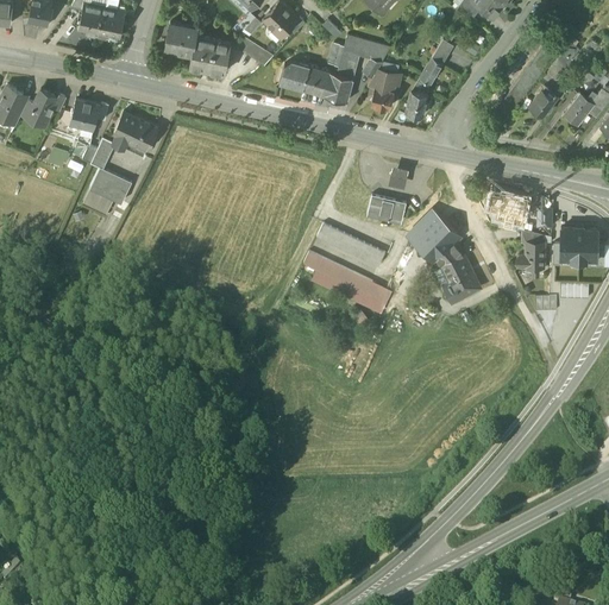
[(0,0),(0,21),(11,24),(12,0),(0,0)]
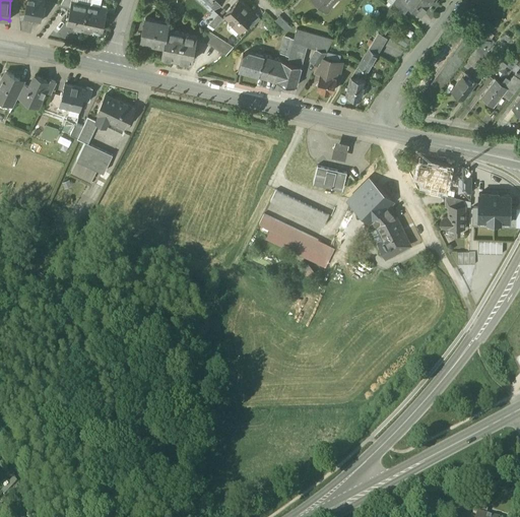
[(30,19),(40,21),(44,1),(41,0),(26,0),(23,16),(31,18),(30,19)]
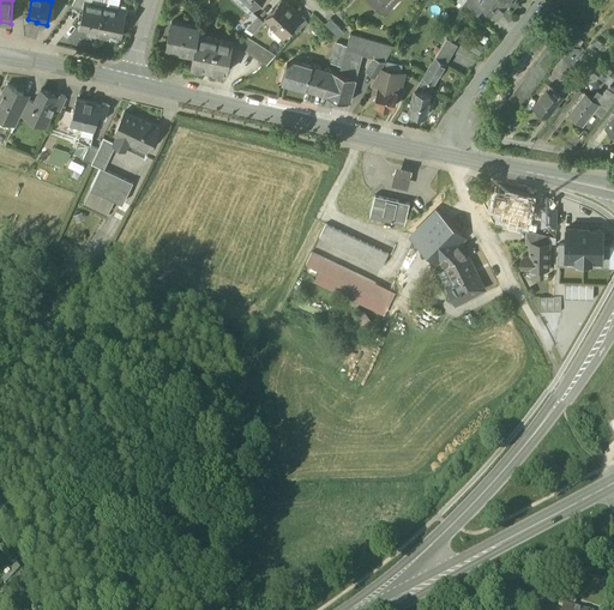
[(274,30),(282,38),(292,26),(293,26),(300,18),(299,17),(282,0),(265,18),(276,29),(274,30)]
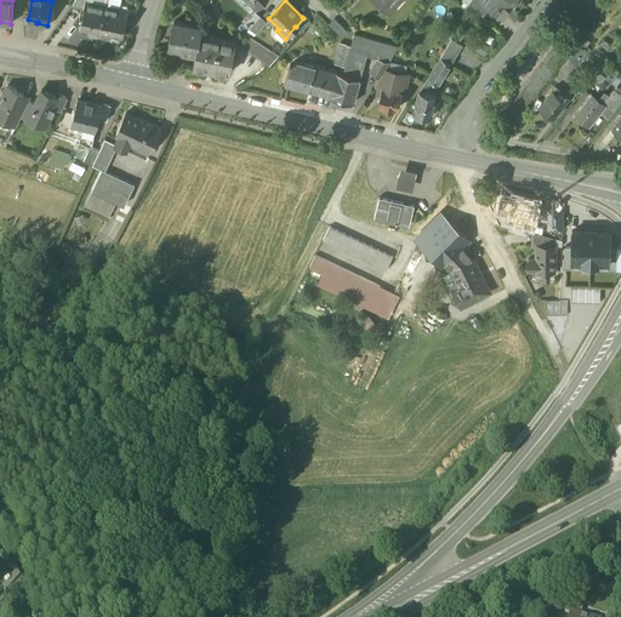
[(372,0),(389,15),(396,7),(393,4),(396,0),(400,0),(402,0),(372,0)]
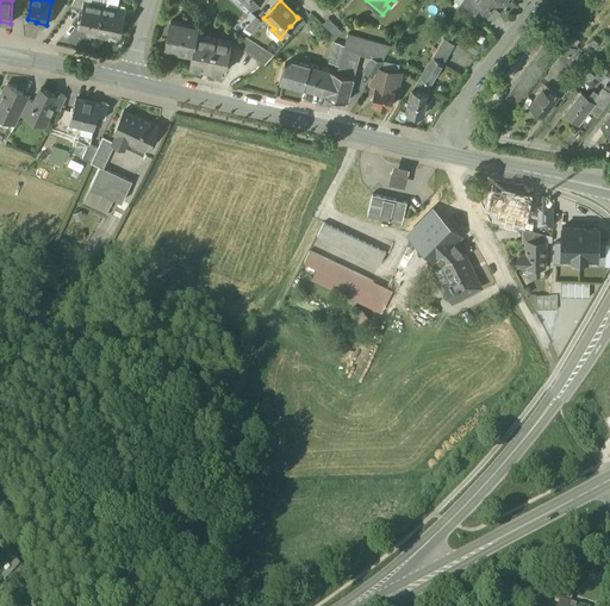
[(460,13),(472,22),(483,8),(471,0),(464,0),(456,11),(460,13)]
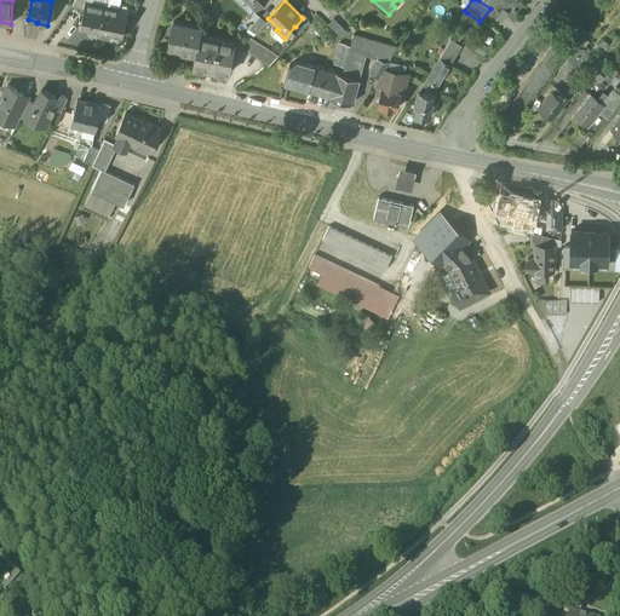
[(514,0),(478,0),(491,9),(500,16),(503,16),(514,0)]
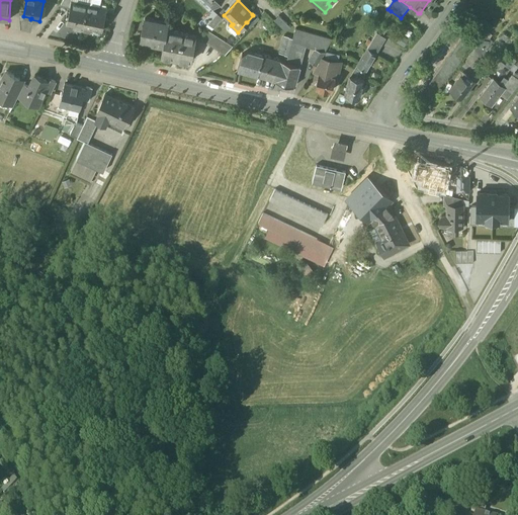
[(82,28),(87,5),(72,2),(71,1),(70,7),(67,21),(74,23),(73,27),(82,28)]
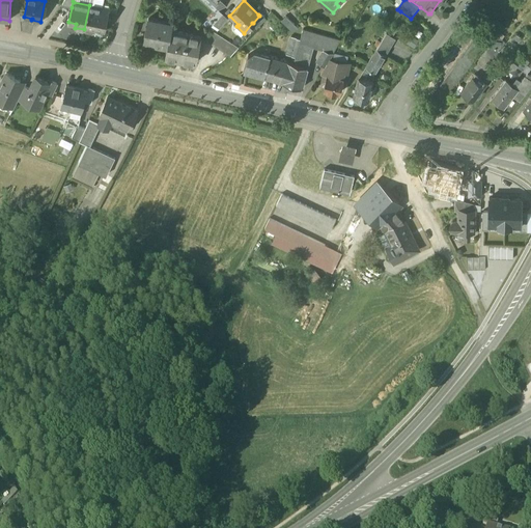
[(110,9),(89,5),(84,29),(94,32),(94,28),(105,30),(110,9)]
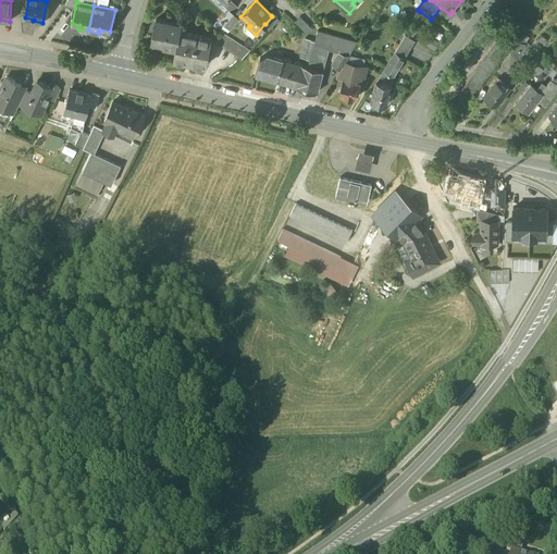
[(219,22),(224,25),(234,14),(229,10),(219,22)]
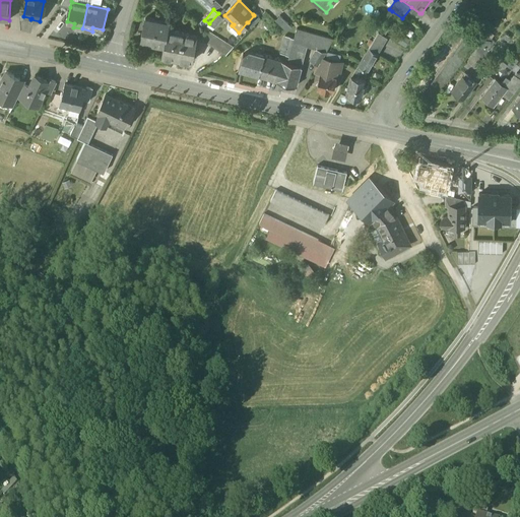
[(248,22),(252,26),(260,17),(255,12),(253,14),(254,15),(248,22)]
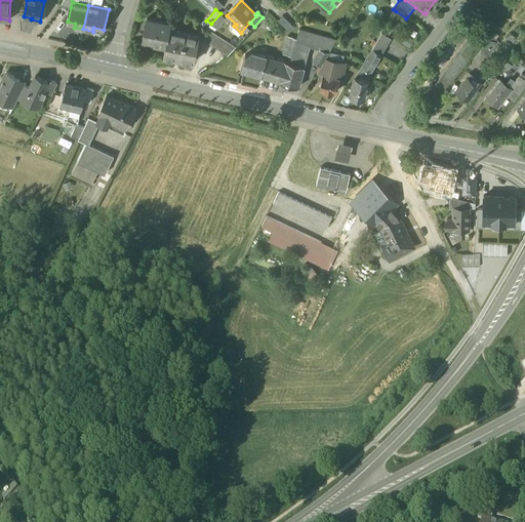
[(225,17),(220,13),(211,24),(216,27),(225,17)]
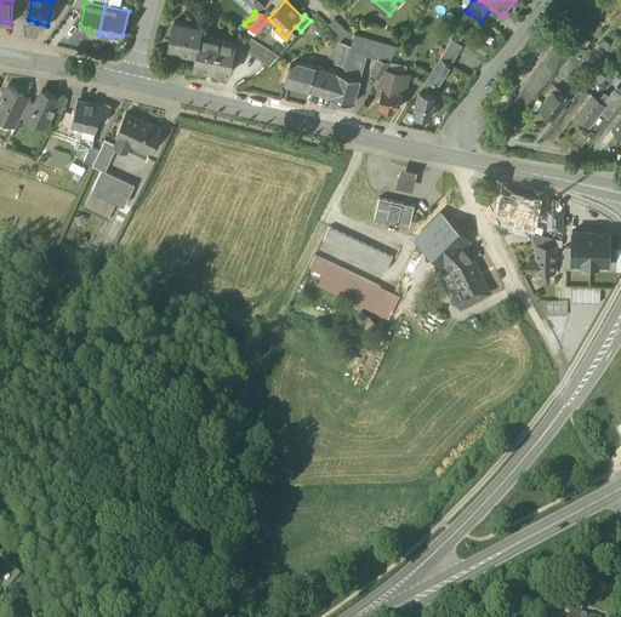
[(329,24),(341,36),(349,32),(335,18),(329,24)]
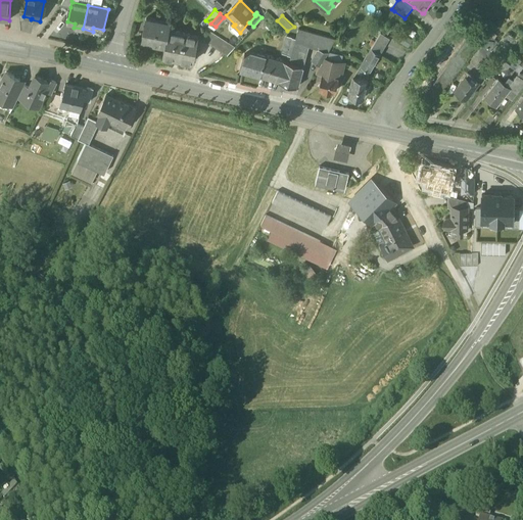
[(142,41),(164,46),(168,30),(170,22),(146,18),(145,27),(144,26),(142,33),(143,33),(142,41)]
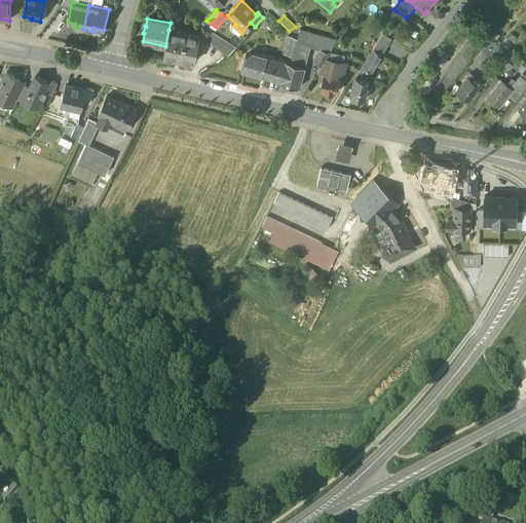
[(199,36),(168,30),(165,46),(163,55),(194,62),(199,36)]
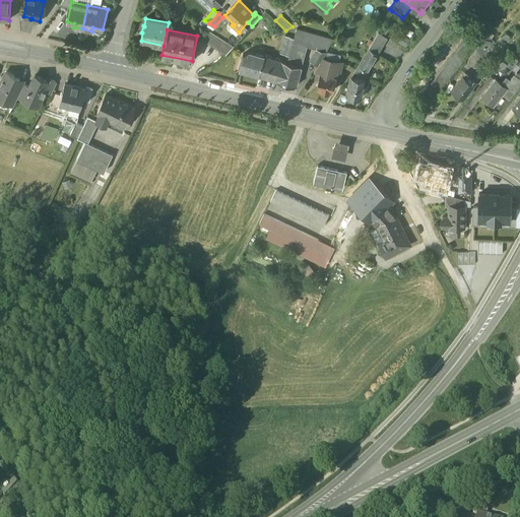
[(200,39),(226,55),(234,46),(206,29),(200,39)]
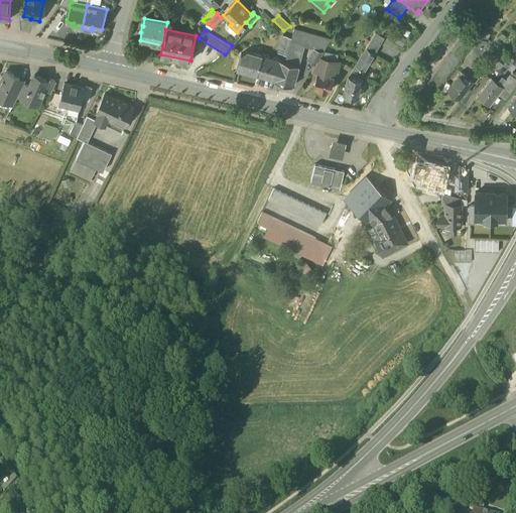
[(287,54),(285,62),(300,67),(305,47),(314,50),(308,60),(315,65),(320,57),(332,39),(294,29),(291,38),(283,36),(278,52),(287,54)]
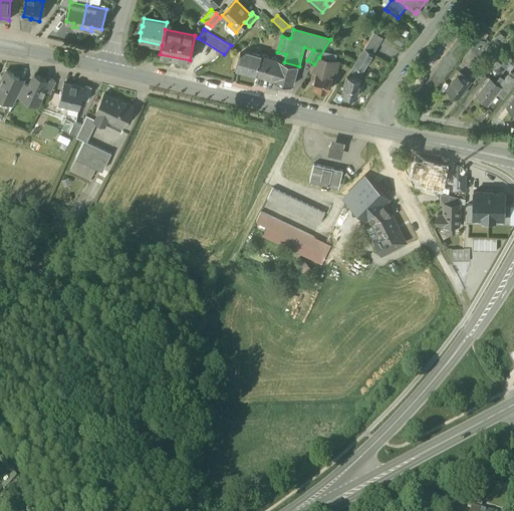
[(364,49),(372,54),(381,39),(373,34),(364,49)]
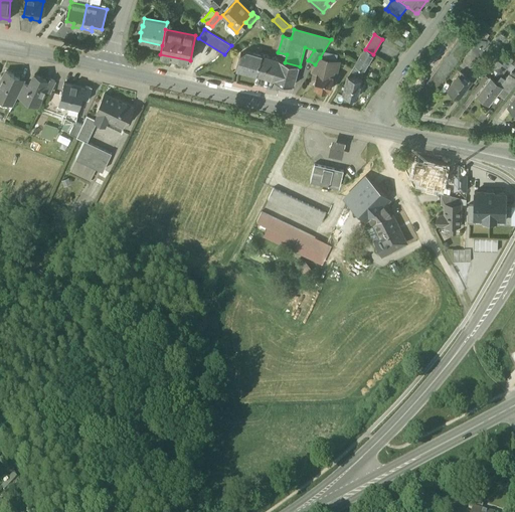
[(398,35),(394,43),(401,46),(405,39),(398,35)]
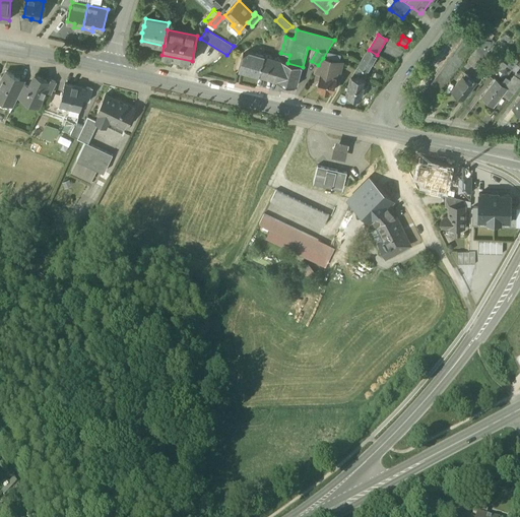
[(420,101),(430,108),(479,42),(469,36),(420,101)]
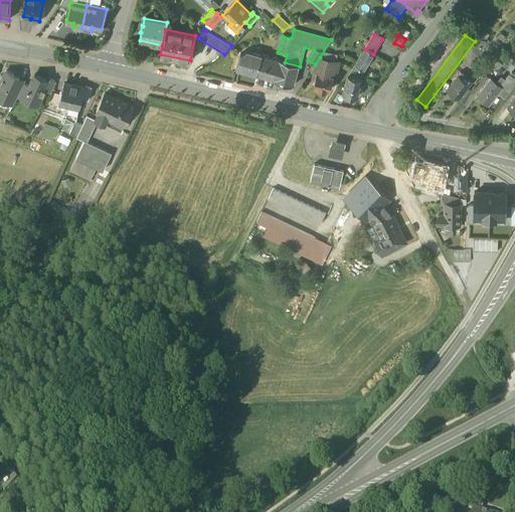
[(474,52),(479,56),(489,42),(482,37),(472,51),(474,52)]
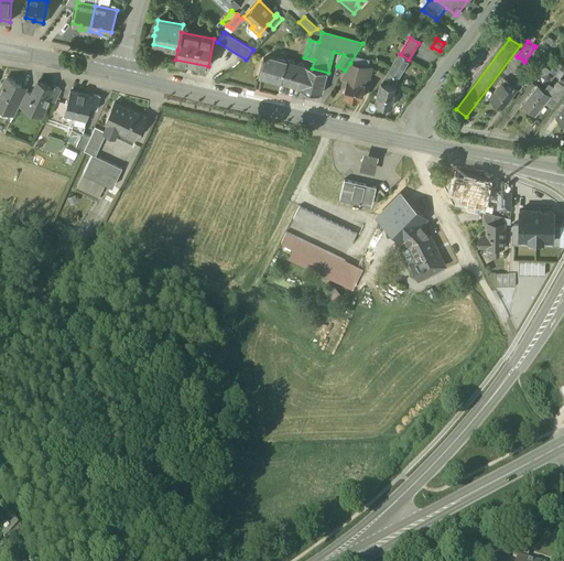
[(388,72),(397,77),(409,60),(400,54),(388,72)]
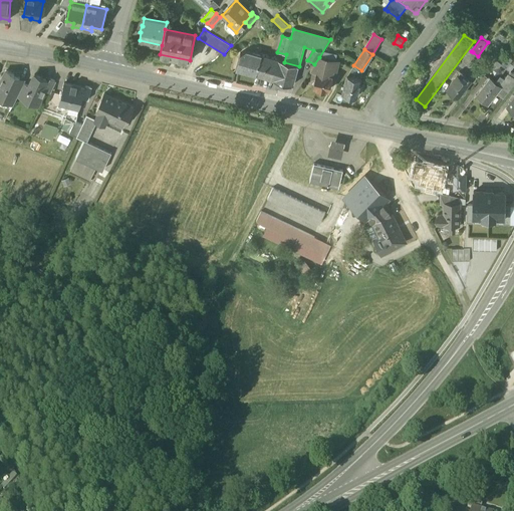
[(235,69),(255,74),(261,55),(245,51),(240,54),(235,69)]
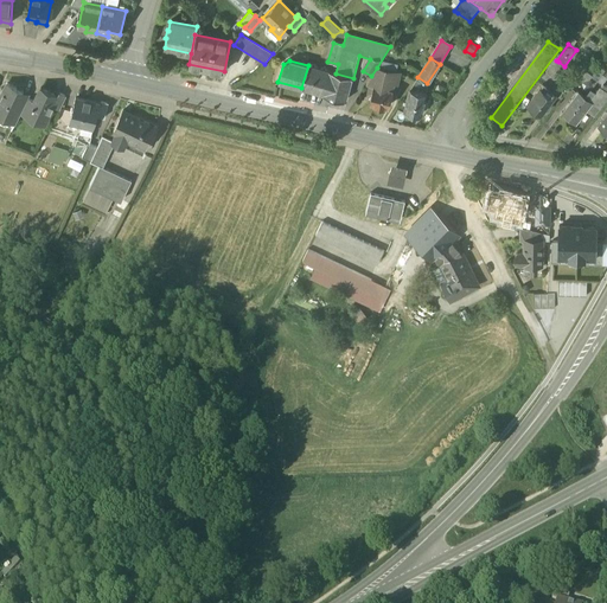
[(548,76),(554,81),(564,66),(558,62),(556,61),(545,74),(548,76)]
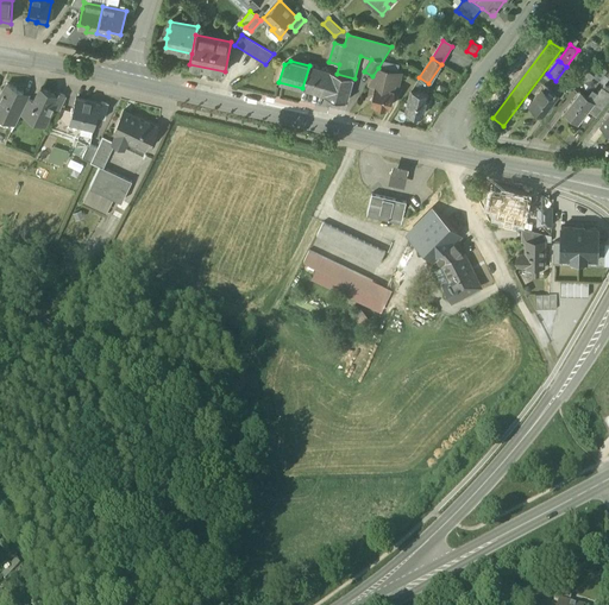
[(347,101),(355,79),(337,74),(309,65),(302,88),(347,101)]
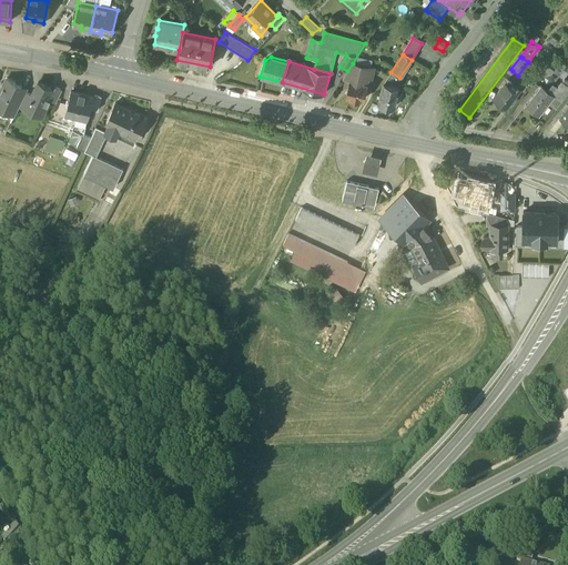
[(344,87),(348,89),(351,81),(367,84),(369,78),(373,79),(375,69),(353,63),(347,71),(343,80),(345,80),(344,87)]
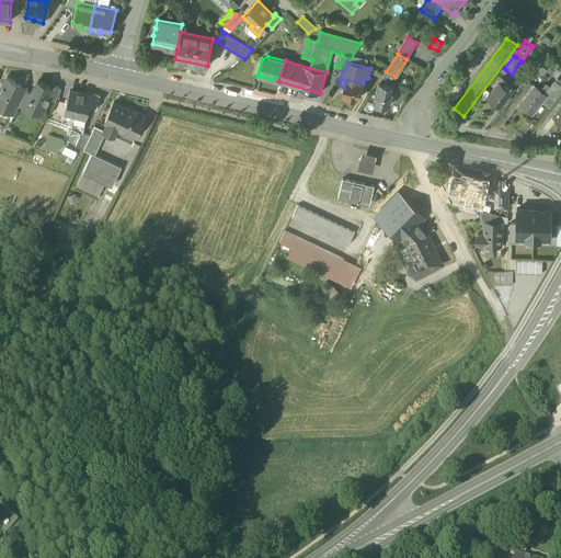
[(548,72),(552,76),(560,67),(554,64),(548,72)]
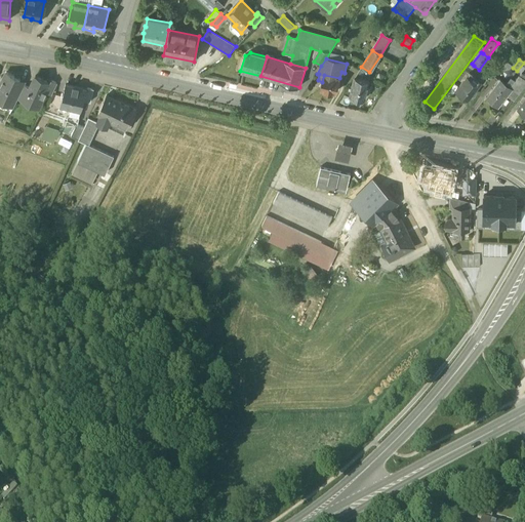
[(0,97),(8,102),(18,81),(21,78),(6,72),(0,83),(0,97)]
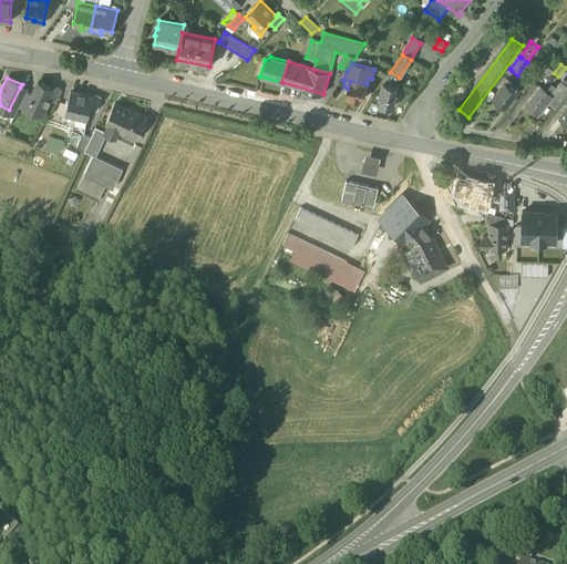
[(28,105),(42,112),(49,98),(53,89),(52,89),(37,81),(31,93),(26,104),(28,105)]
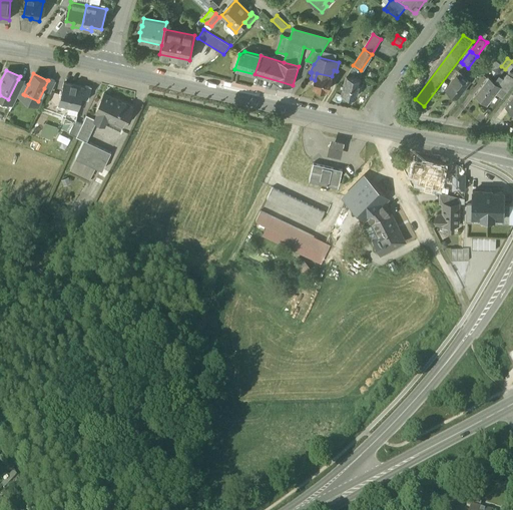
[(328,90),(332,76),(317,73),(315,80),(313,87),(328,90)]
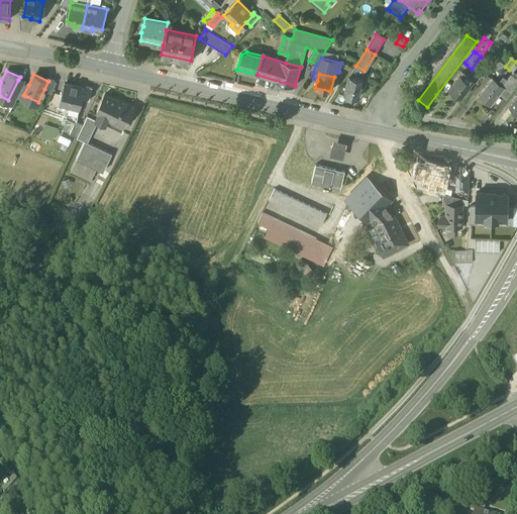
[(449,90),(460,99),(470,87),(466,84),(470,80),(462,74),(449,90)]
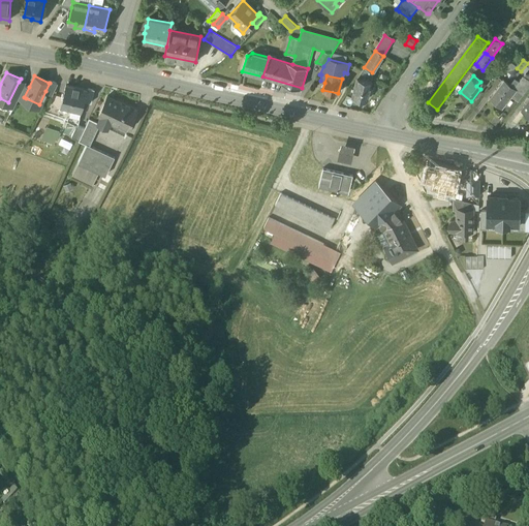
[(519,83),(528,90),(528,88),(528,82),(523,78),(519,83)]
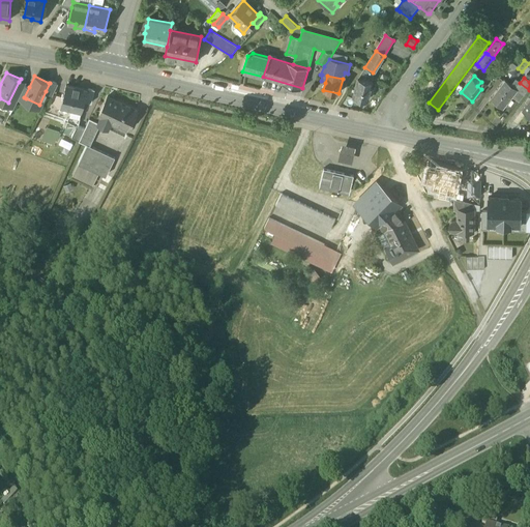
[(353,97),(367,100),(372,83),(357,79),(353,97)]
